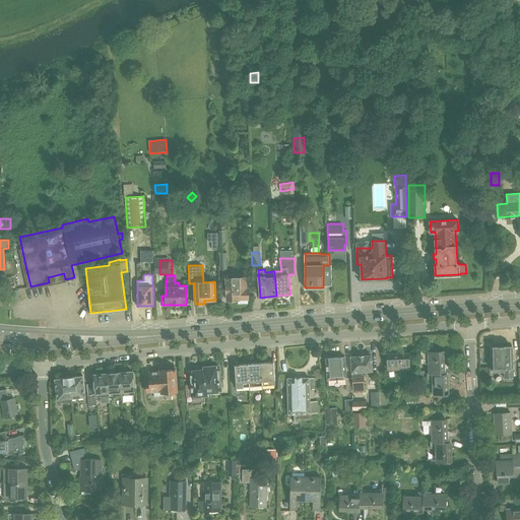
[(247,299),(248,299),(248,288),(246,288),(246,277),(226,277),(226,300),(239,300),(239,303),(248,303),(247,299)]
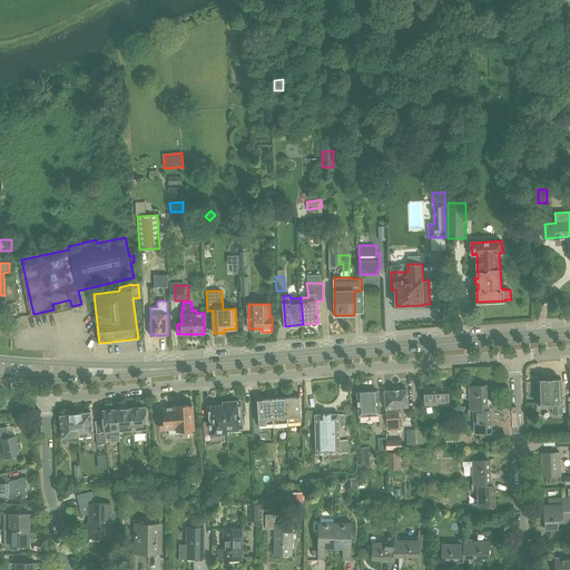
[(553,414),(562,413),(562,402),(561,379),(538,380),(539,403),(552,403),(553,414)]
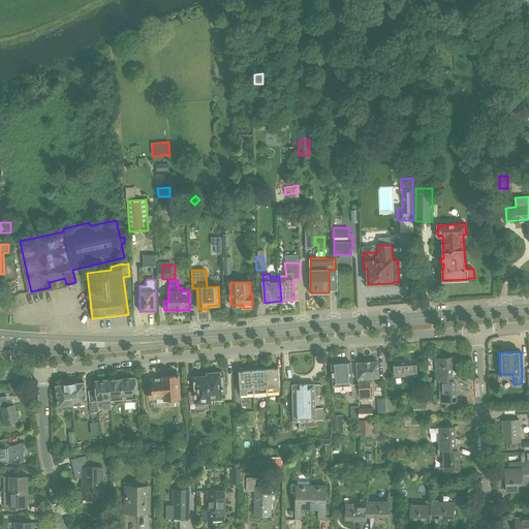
[(433,359),(431,359),(431,356),(428,356),(429,370),(434,370),(434,379),(455,378),(455,372),(452,372),(450,358),(433,359)]
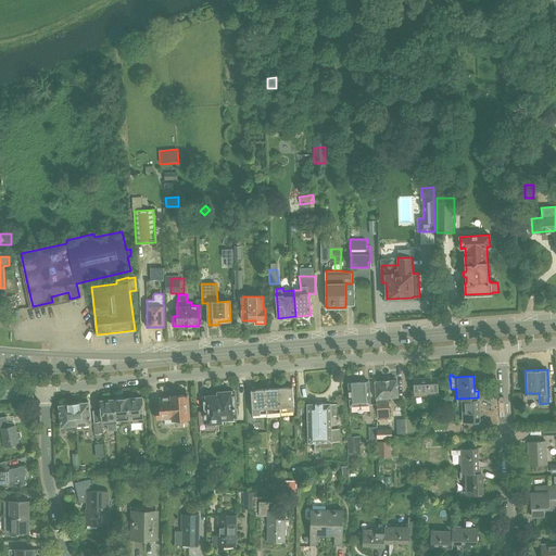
[(437,378),(414,379),(416,407),(422,406),(422,393),(438,393),(437,378)]
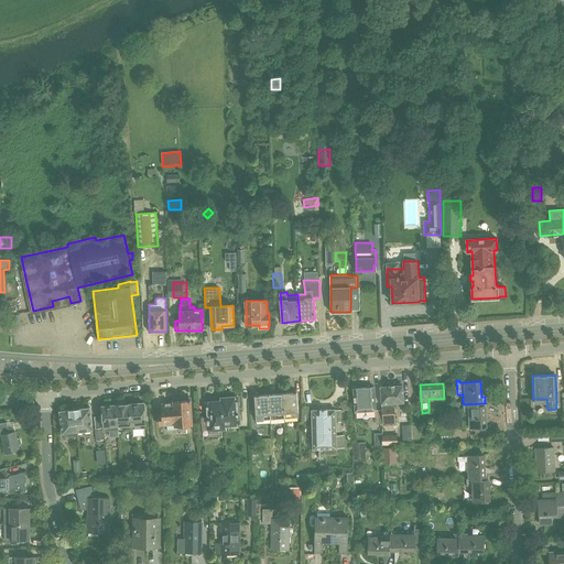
[(382,408),(394,407),(394,403),(404,402),(403,384),(380,387),(381,403),(382,408)]
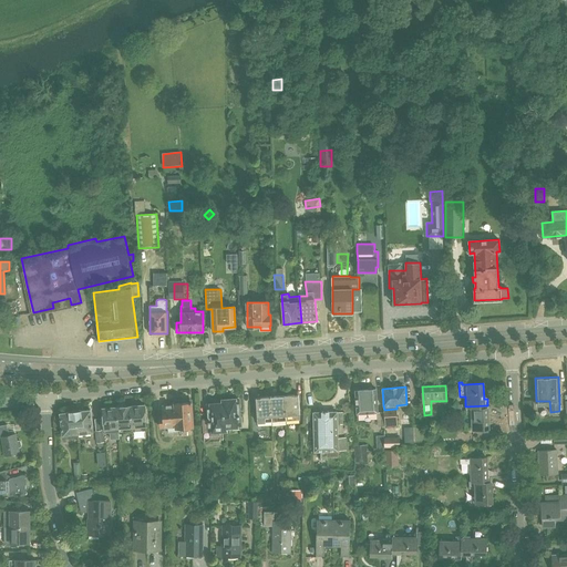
[(377,389),(367,390),(368,413),(377,412),(378,426),(383,425),(383,412),(378,412),(377,389)]
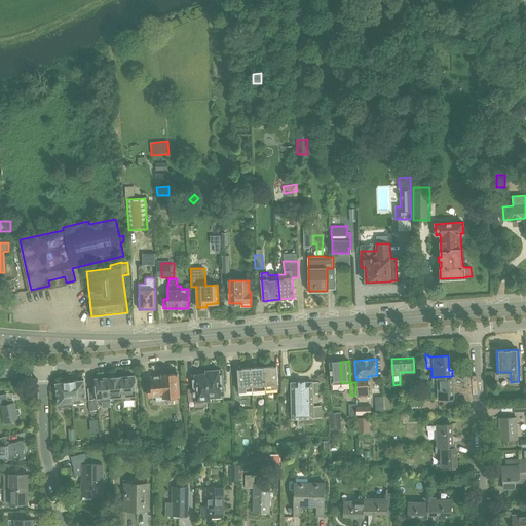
[(341,383),(340,362),(330,362),(331,383),(341,383)]
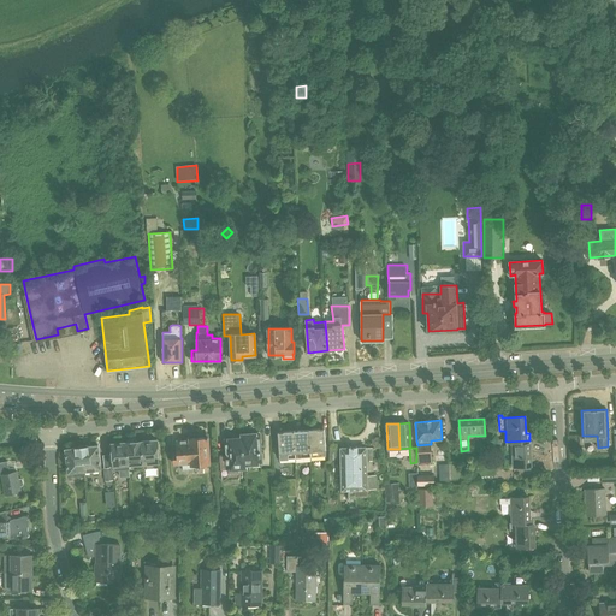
[(325,428),(308,430),(308,456),(309,456),(311,456),(326,455),(325,428)]
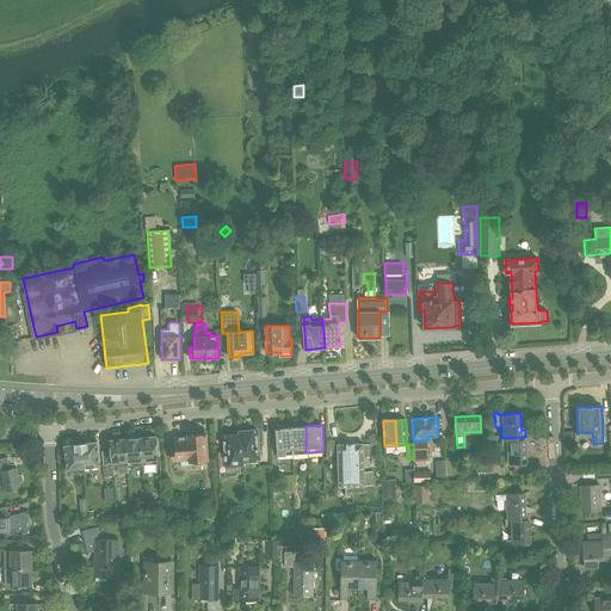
[(306,426),(290,427),(291,454),(303,454),(304,454),(306,452),(306,426)]
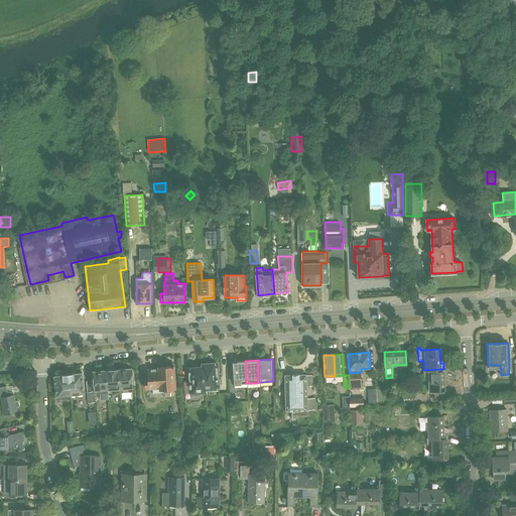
[(233,362),(234,380),(239,379),(240,384),(246,383),(245,361),(233,362)]
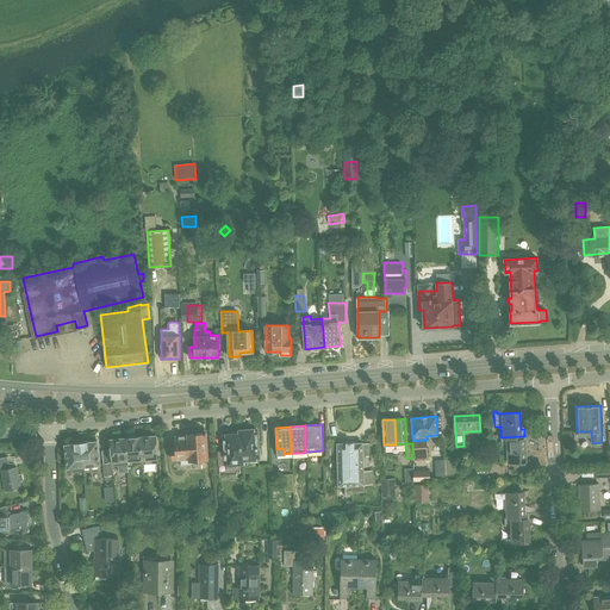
[(240,430),(240,434),(241,464),(243,464),(243,459),(259,458),(256,429),(240,430)]
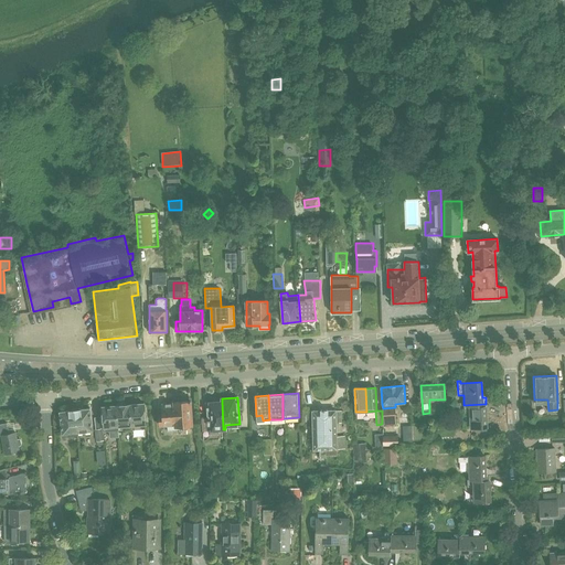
[(176,426),(192,425),(191,401),(174,402),(174,404),(162,405),(163,414),(159,414),(160,425),(176,424),(176,426)]
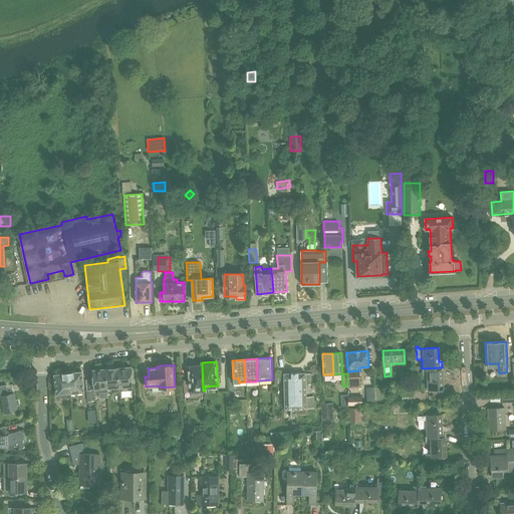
[(188,366),(189,379),(183,379),(184,391),(190,391),(191,395),(199,394),(199,391),(203,391),(202,365),(188,366)]
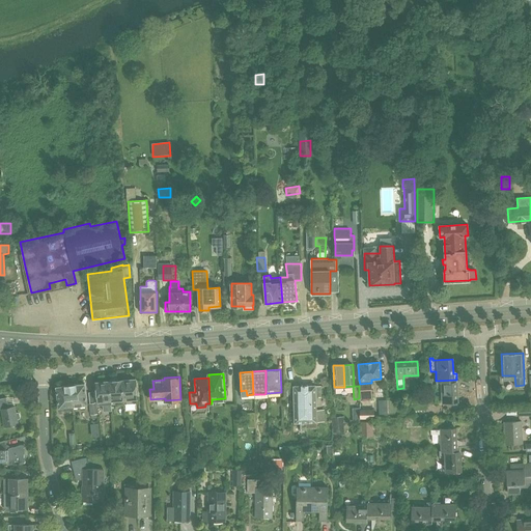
[(136,379),(122,380),(124,402),(133,401),(133,404),(136,404),(137,408),(135,408),(136,415),(140,414),(139,403),(137,401),(136,379)]
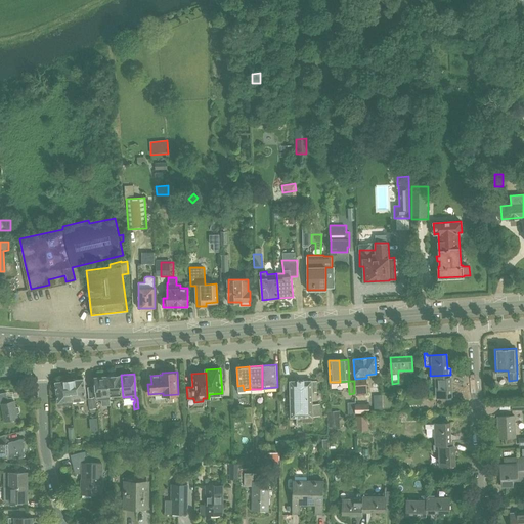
[(121,375),(107,377),(110,398),(123,397),(121,375)]
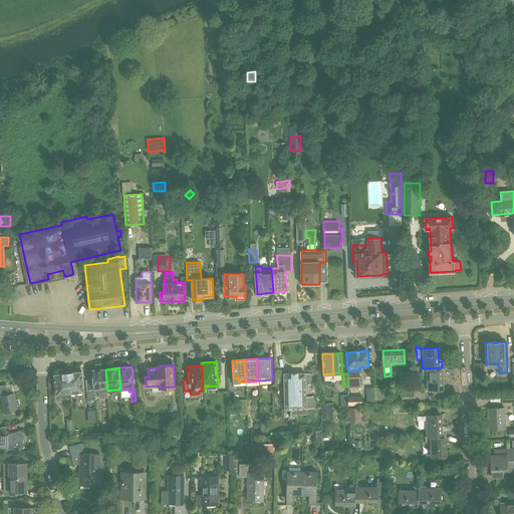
[(442,367),(422,368),(423,375),(428,375),(429,389),(435,389),(436,392),(443,392),(443,389),(442,367)]
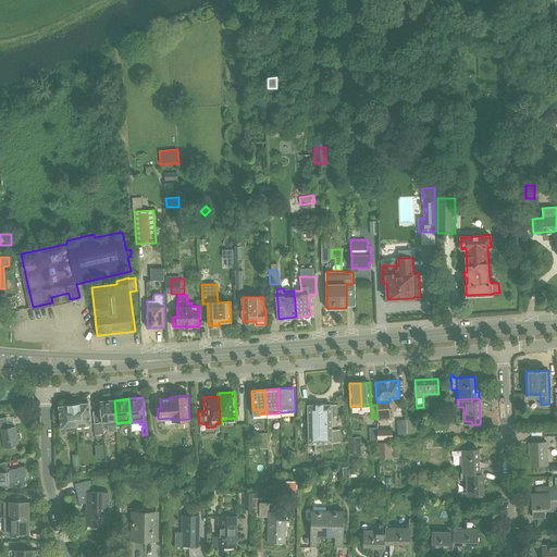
[(116,423),(114,400),(101,401),(103,424),(116,423)]
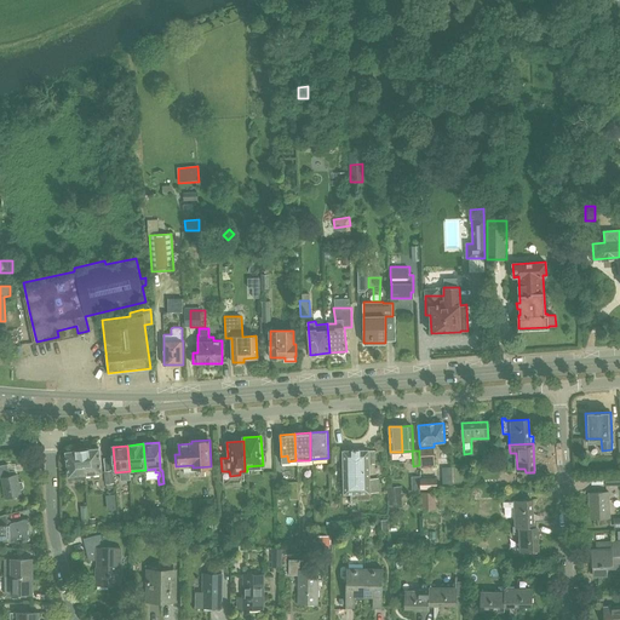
[(435,465),(434,447),(420,448),(420,451),(420,466),(435,465)]
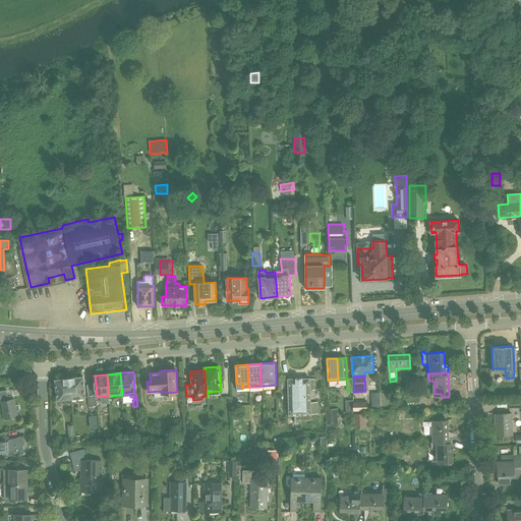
[(83,377),(70,378),(72,401),(83,400),(83,397),(85,397),(83,377)]
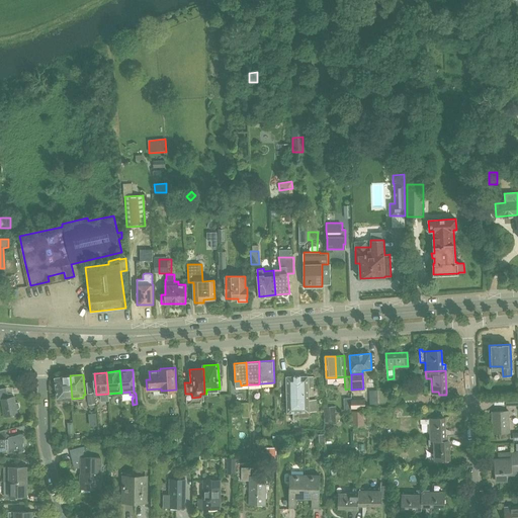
[(55,377),(58,398),(58,401),(72,399),(70,375),(55,377)]
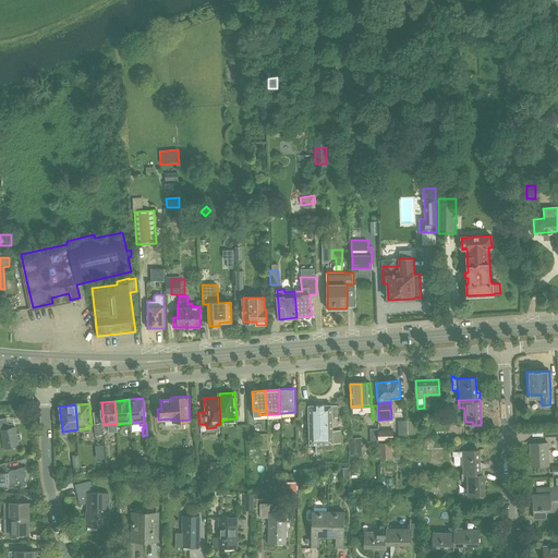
[(324,404),(318,405),(319,441),(319,446),(322,446),(322,448),(332,448),(332,443),(340,443),(340,431),(332,431),(331,417),(337,417),(337,405),(324,405),(324,404)]
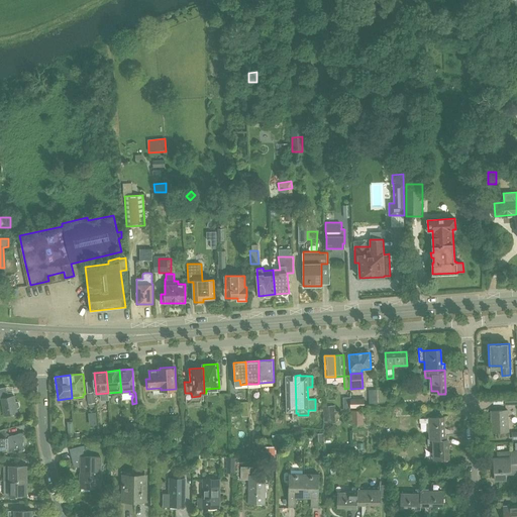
[(294,376),(286,376),(287,411),(292,411),(293,419),(298,418),(298,415),(298,413),(296,413),(296,409),(295,376),(294,376)]
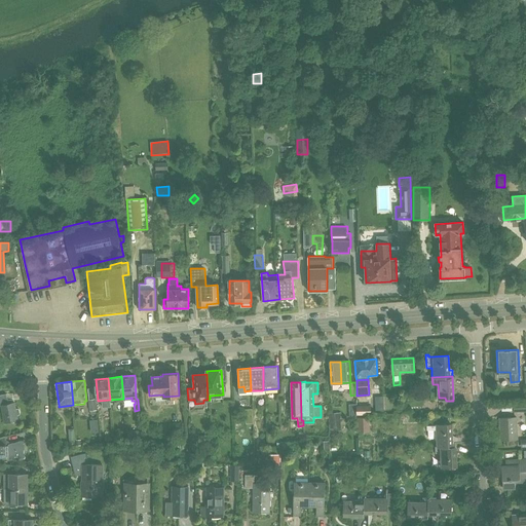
[(95,399),(94,387),(87,388),(89,399),(88,399),(89,410),(90,410),(90,414),(97,413),(96,410),(97,410),(96,399),(95,399)]
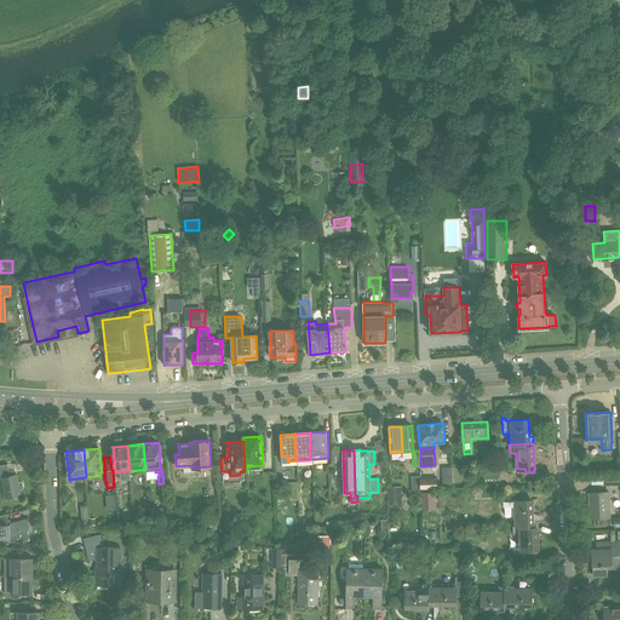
[(0,478),(1,478),(5,498),(22,494),(21,488),(22,488),(23,487),(23,482),(22,481),(19,482),(17,475),(10,476),(7,464),(0,465),(0,478)]
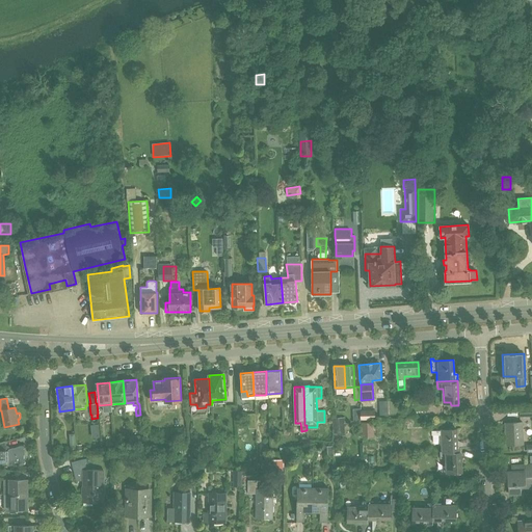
[(531,406),(519,407),(519,417),(531,416),(531,406)]
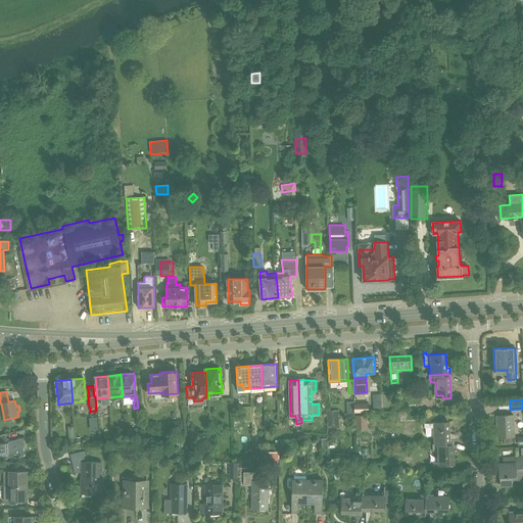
[(369,402),(354,403),(354,413),(370,412),(369,402)]
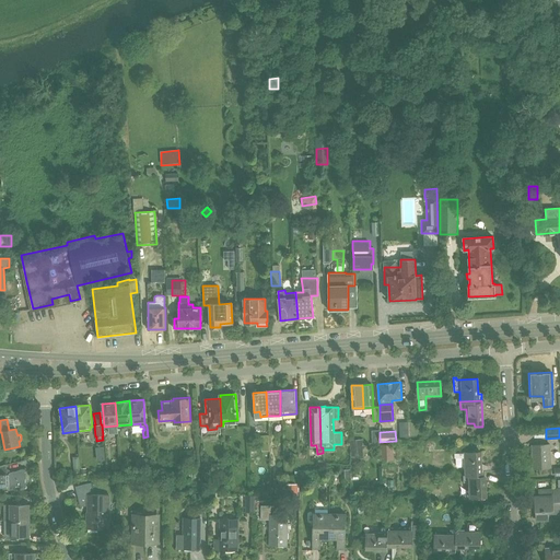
[(352,459),(363,458),(361,439),(350,440),(352,459)]
